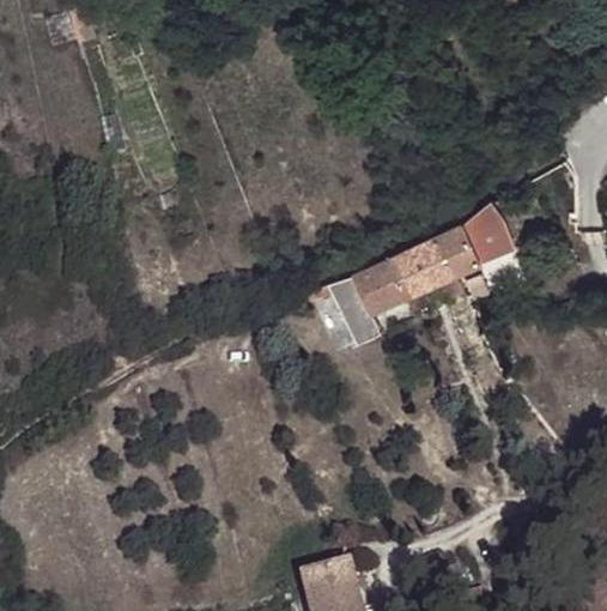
[(474,246),(483,265),(514,252),(504,228),(495,212),(491,206),(465,225),(474,246)]
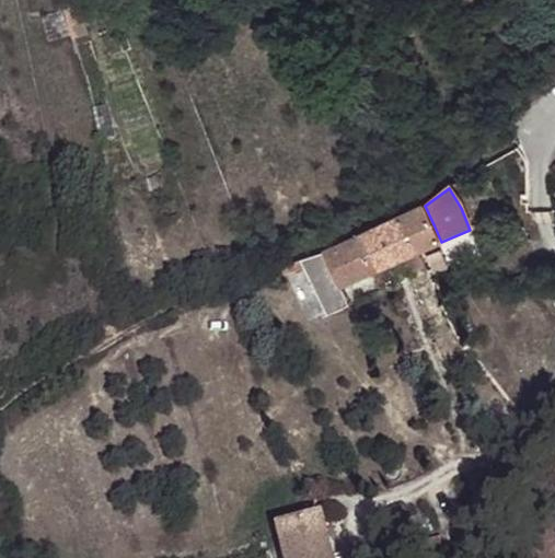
[(337,286),(340,285),(370,271),(400,260),(421,251),(441,242),(434,224),(425,206),(321,252),(337,286)]
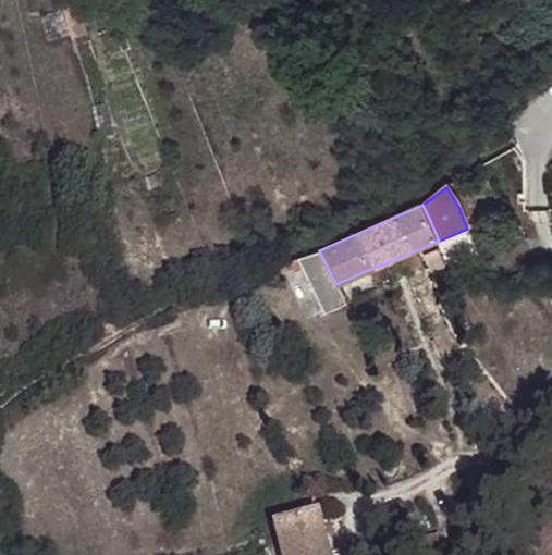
[(298,258),(278,263),(282,271),(301,263),(324,309),(345,299),(339,283),(335,284),(319,250),(298,258)]
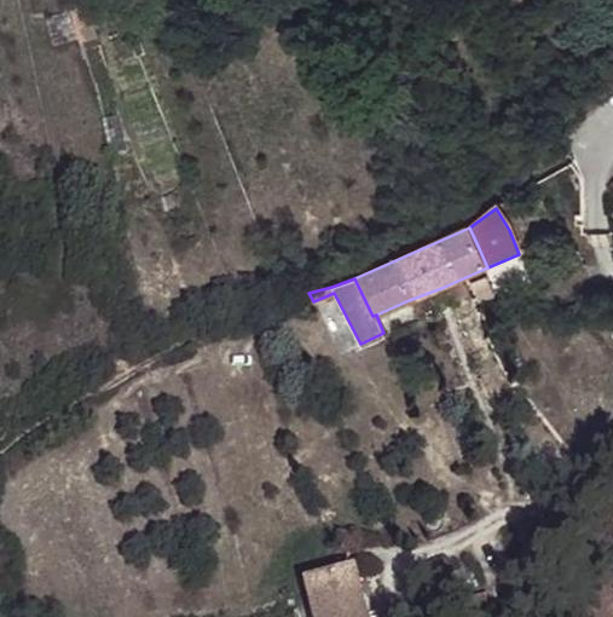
[(484,278),(467,284),(475,303),(491,297),(484,278)]
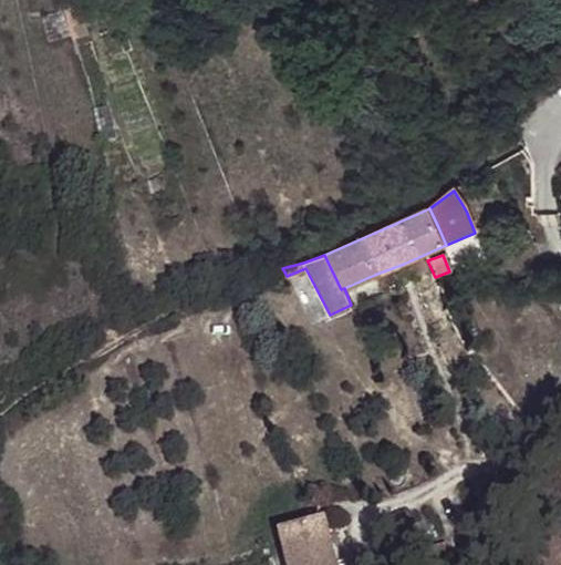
[(328,564),(319,527),(277,538),(283,564),(328,564)]
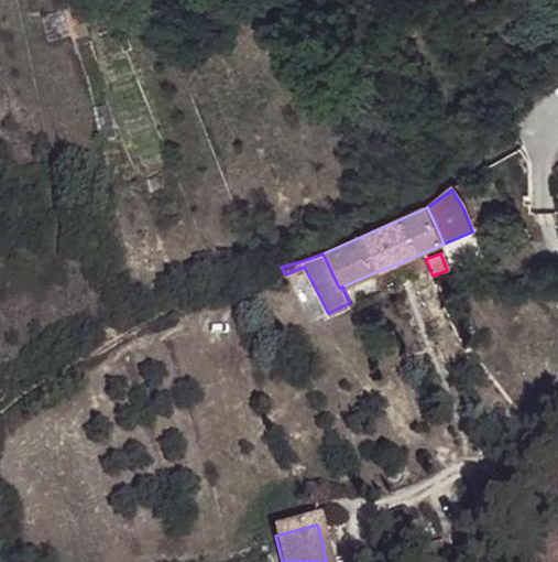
[(431,547),(420,552),(426,561),(434,561),(438,559),(431,547)]
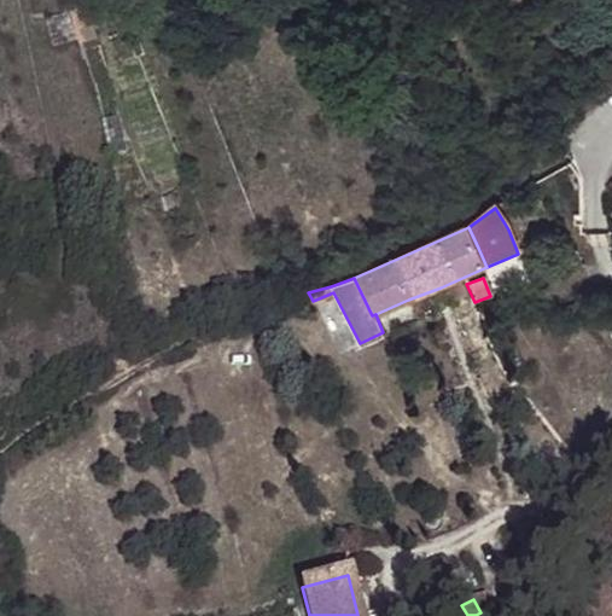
All buildings are outlined.
